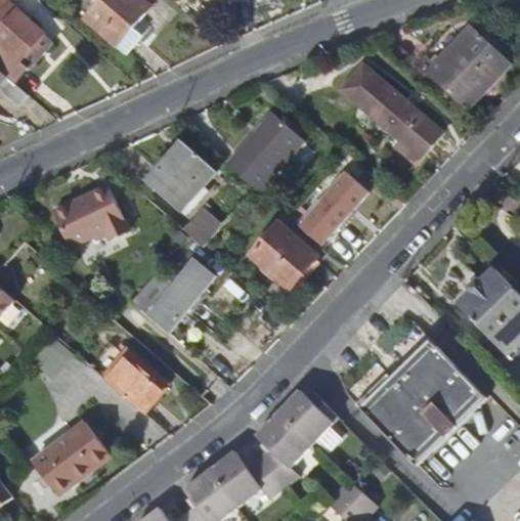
[(0,72),(12,83),(49,41),(41,35),(0,0),(0,72)]
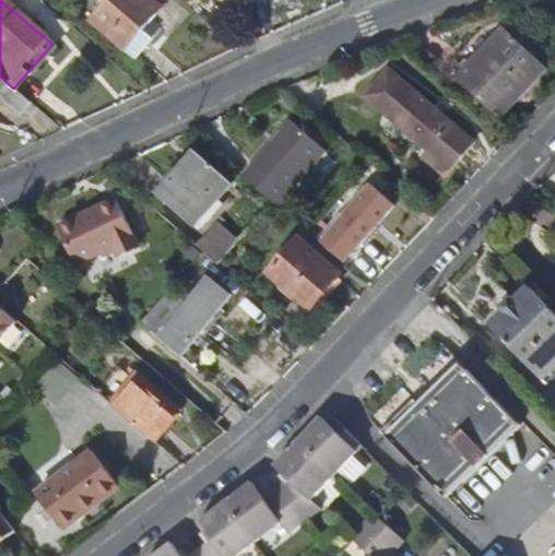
[(158,7),(151,0),(105,0),(87,21),(133,59),(151,37),(141,27),(158,7)]
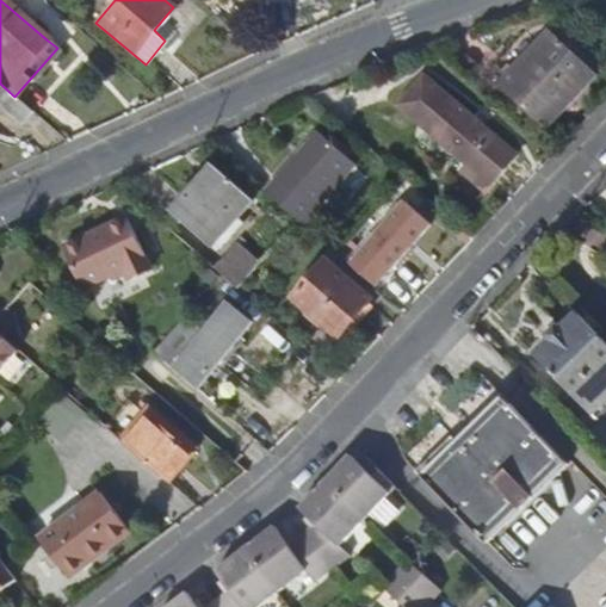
[(589,75),(542,35),(495,85),(540,127),(589,75)]
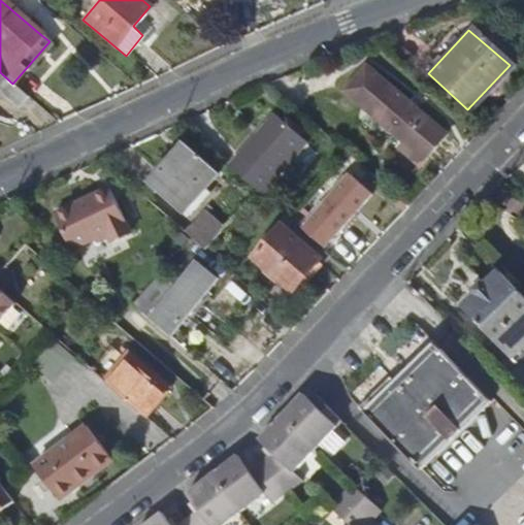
[(363,64),(339,91),(399,140),(393,149),(417,168),(447,133),(363,64)]
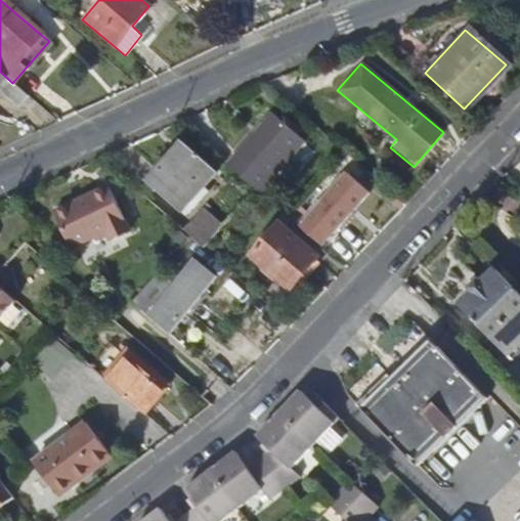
[(261,194),(305,143),(271,113),(226,165),(255,189),(261,194)]
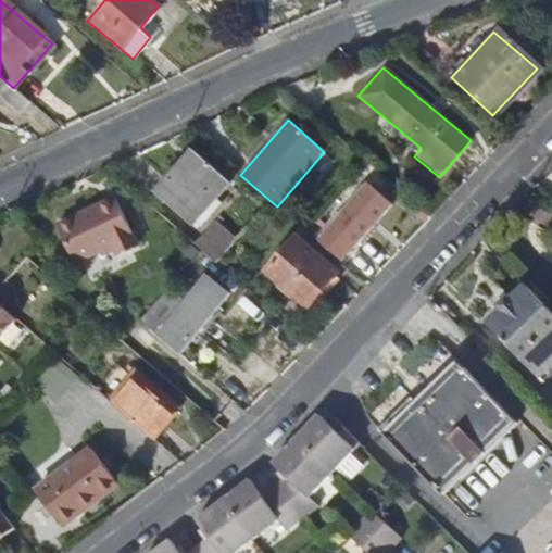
[(227,183),(192,152),(155,193),(191,225),(227,183)]
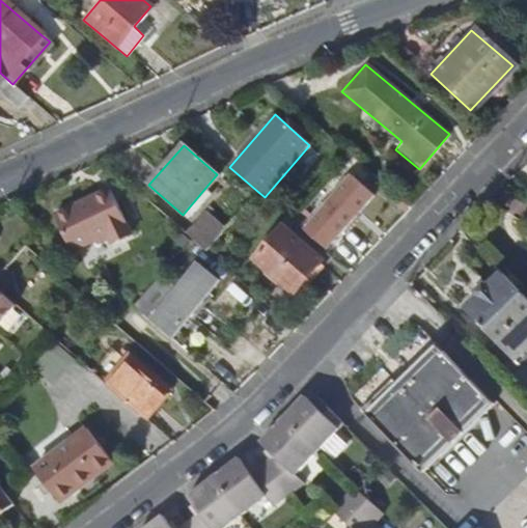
[(312,221),(329,235),(366,192),(349,178),(312,221)]
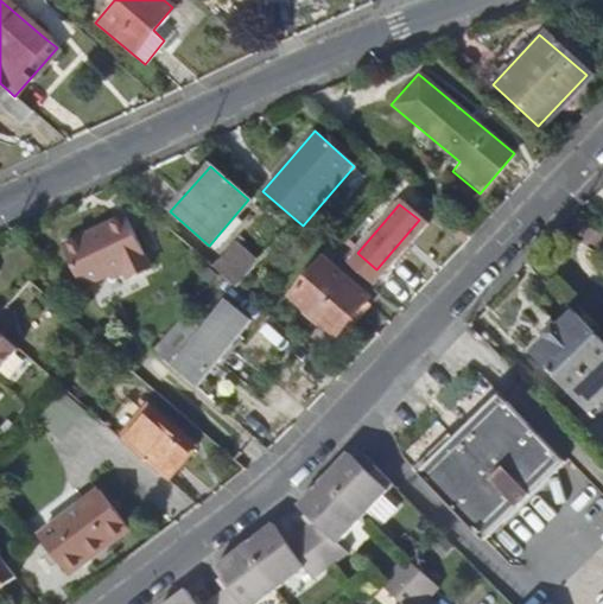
[(122,214),(59,246),(80,287),(121,267),(126,277),(148,265),(122,214)]
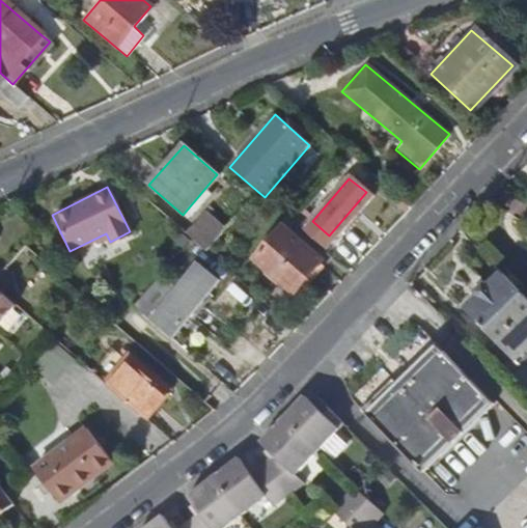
[(206,211),(187,234),(189,237),(207,253),(227,229),(206,211)]
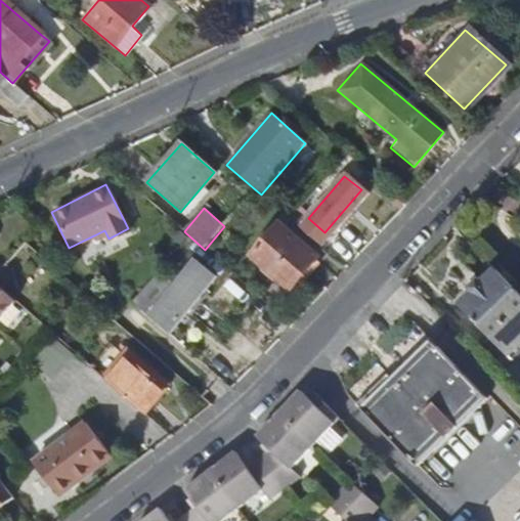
[(278,226),(254,256),(294,292),(319,262),(278,226)]
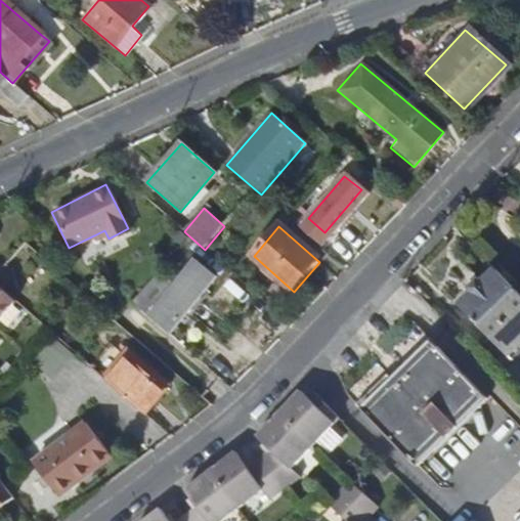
[(519,246),(506,259),(519,273),(519,246)]
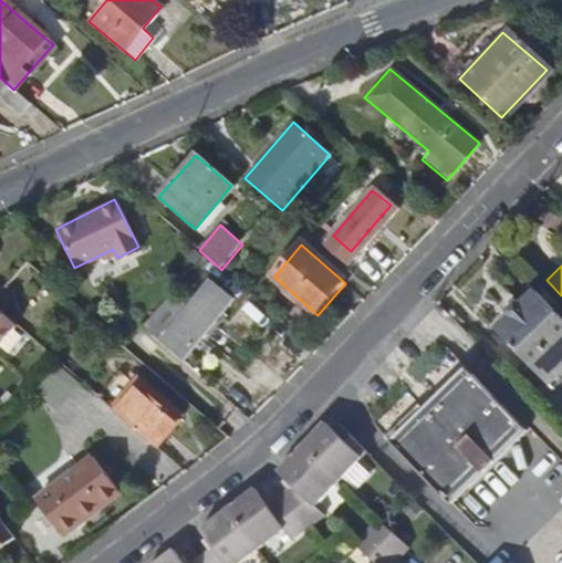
[(536,371),(561,345),(561,319),(520,275),(506,290),(500,290),(495,294),(496,299),(480,314),(536,371)]
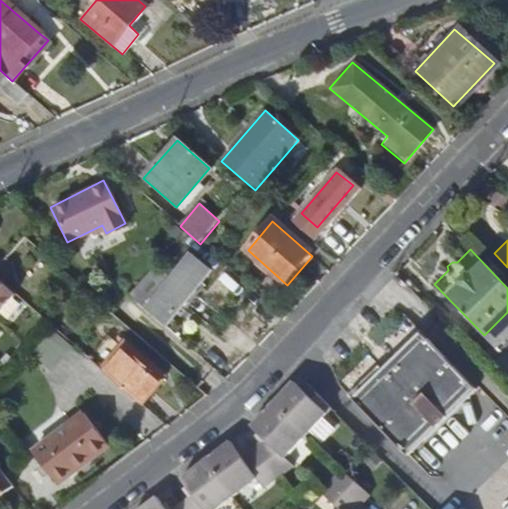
[(170,280),(152,264),(127,293),(149,314),(164,327),(211,272),(191,255),(170,280)]
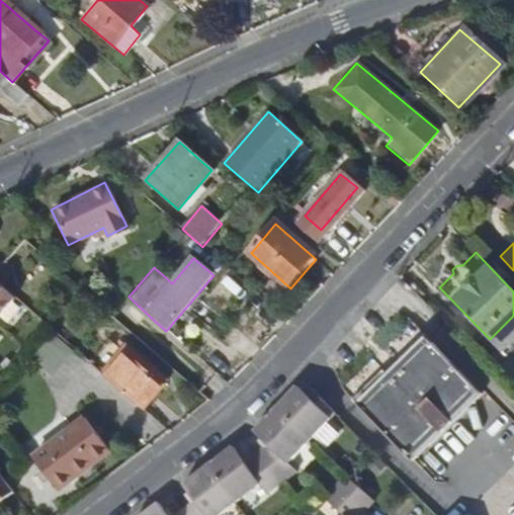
[(0,277),(9,268),(1,261),(0,262),(0,277)]
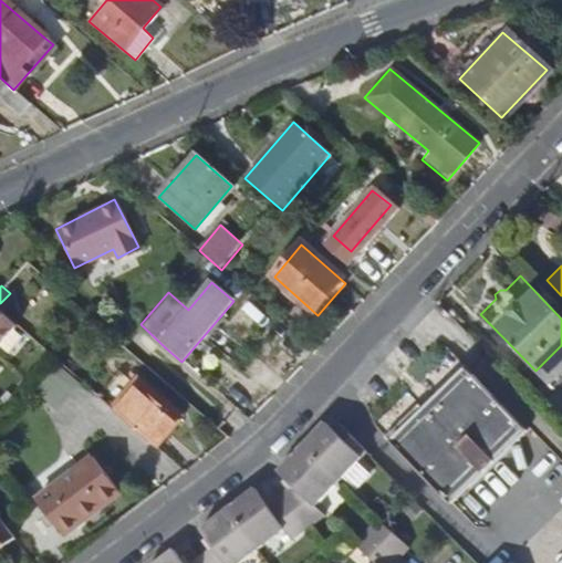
[(0,337),(12,324),(0,313),(0,337)]
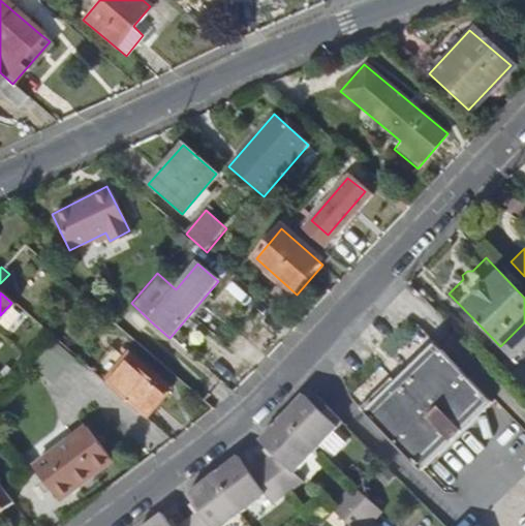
[(377,361),(346,390),(403,447),(473,379),(427,333),(387,370),(377,361)]
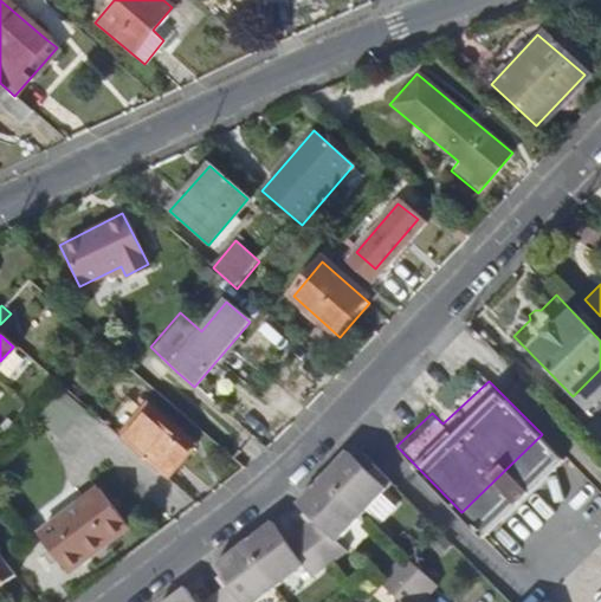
[(60,431),(84,406),(62,383),(38,408),(60,431)]
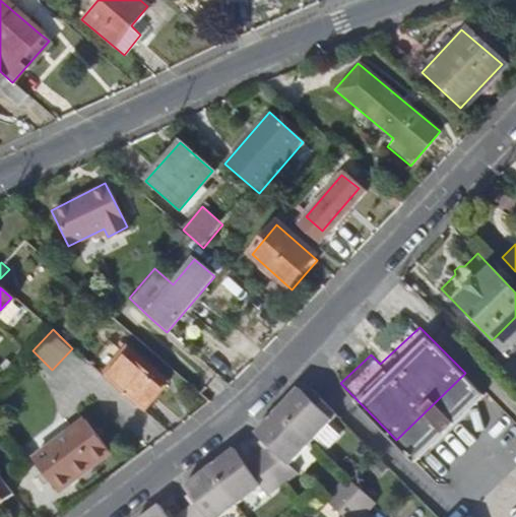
[(120,354),(102,375),(150,417),(174,391),(132,354),(127,360),(120,354)]
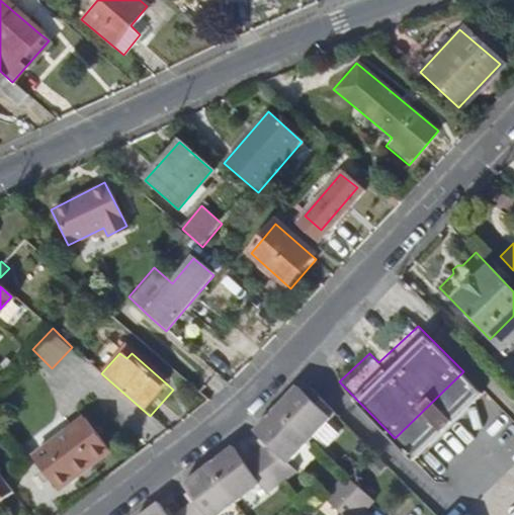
[(333,411),(301,377),(295,383),(329,416),(333,411)]
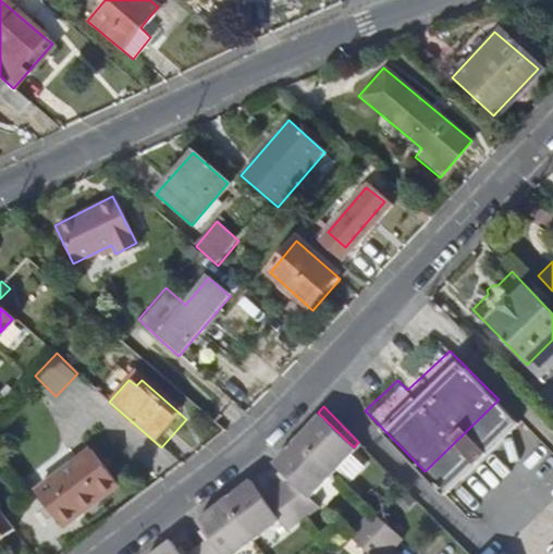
[(354,447),(318,413),(309,422),(295,438),(331,471),(351,451),(354,447)]
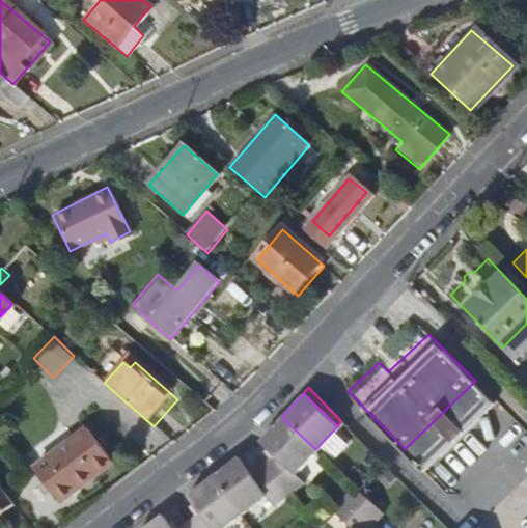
[(315,449),(281,417),(269,431),(258,440),(276,456),(267,468),(286,494),(303,481),(294,472),(315,449)]
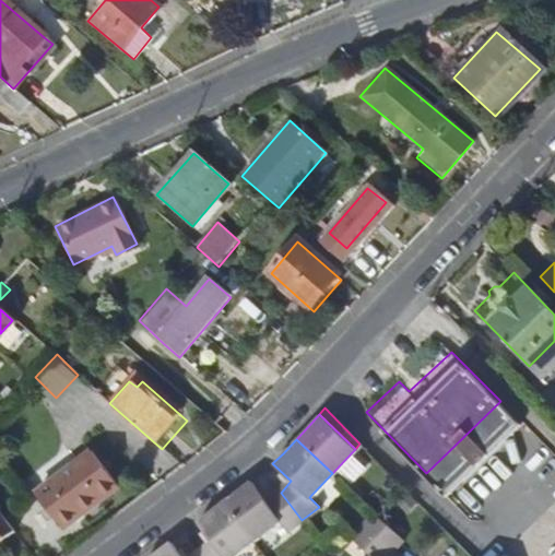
[(116,483),(90,449),(34,491),(60,525),(116,483)]
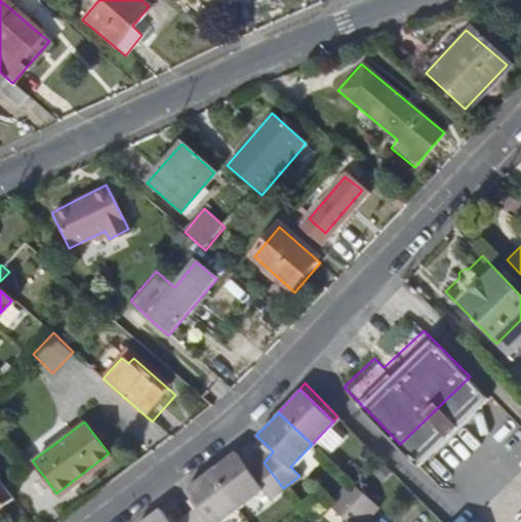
[(283,488),(264,463),(250,472),(235,450),(222,460),(209,470),(238,508),(263,489),(270,498),(283,488)]
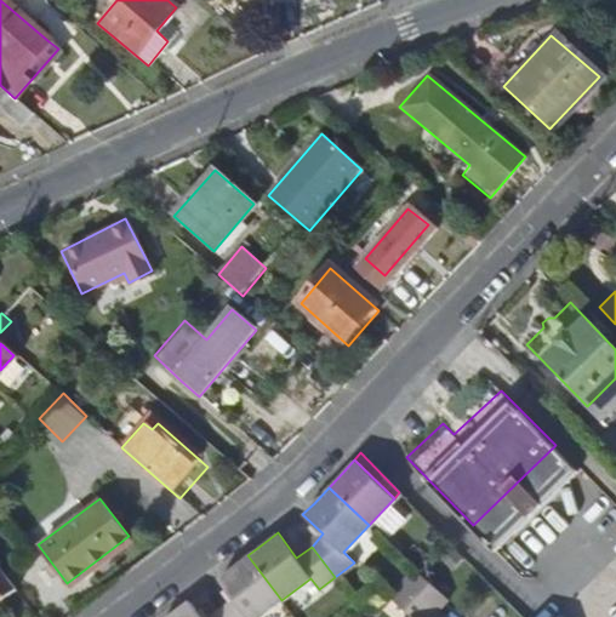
[(258,616),(281,600),(247,555),(227,571),(217,578),(237,603),(222,615),(223,616),(258,616)]
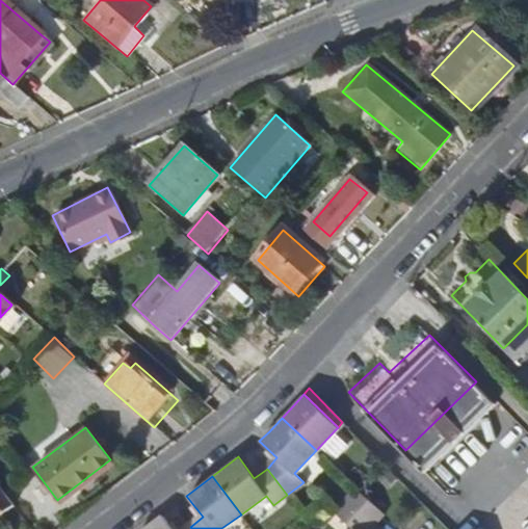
[(353,485),(343,497),(368,520),(379,508),(360,491),(353,485)]
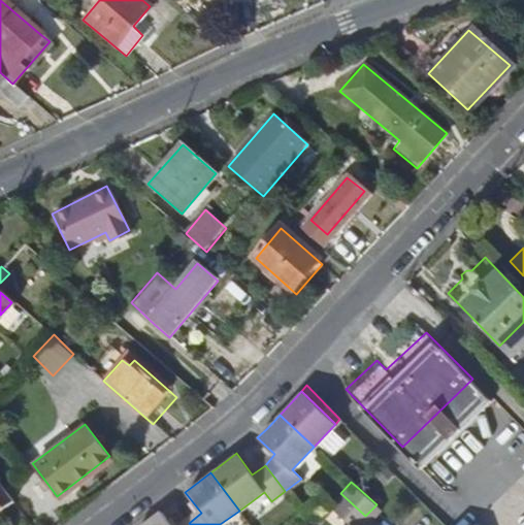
[(0,509),(12,499),(2,486),(0,483),(0,509)]
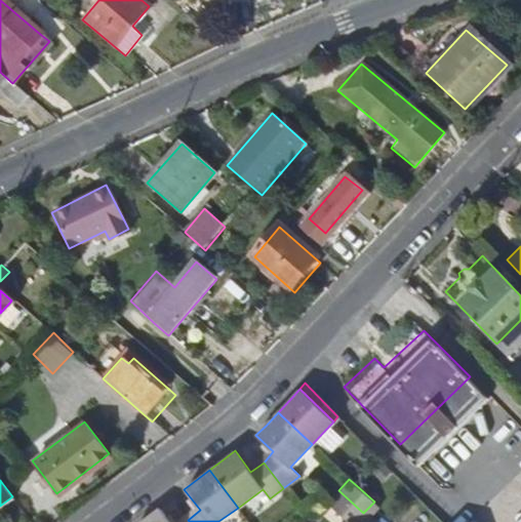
[(349,520),(346,521),(355,521),(363,513),(338,490),(328,502),(349,520)]
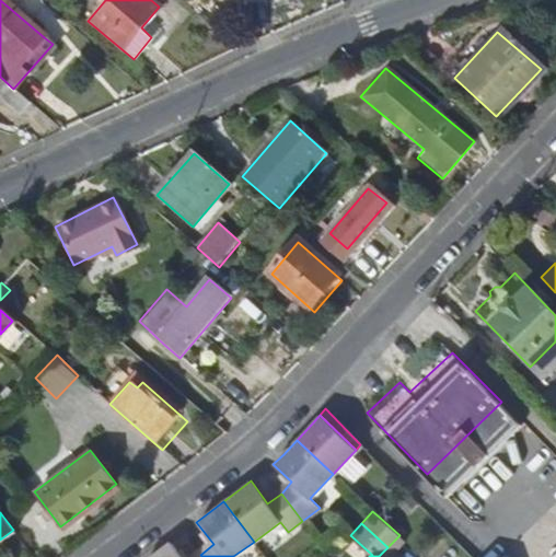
[(201,556),(200,555),(197,556),(181,556),(170,542),(153,555),(150,556),(201,556)]
